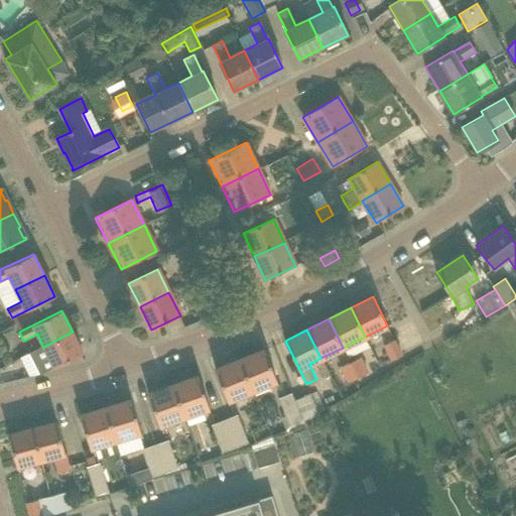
[(29,353),(35,366),(39,374),(83,353),(73,332),(43,347),(42,346),(29,353)]
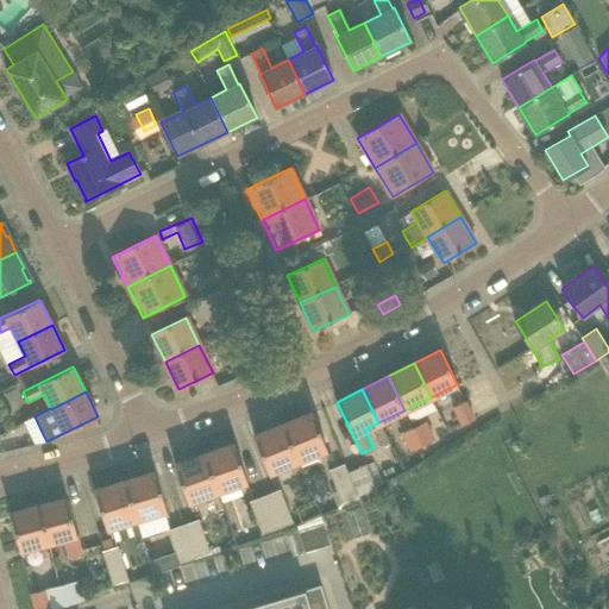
[(453,408),(462,426),(475,419),(466,401),(453,408)]
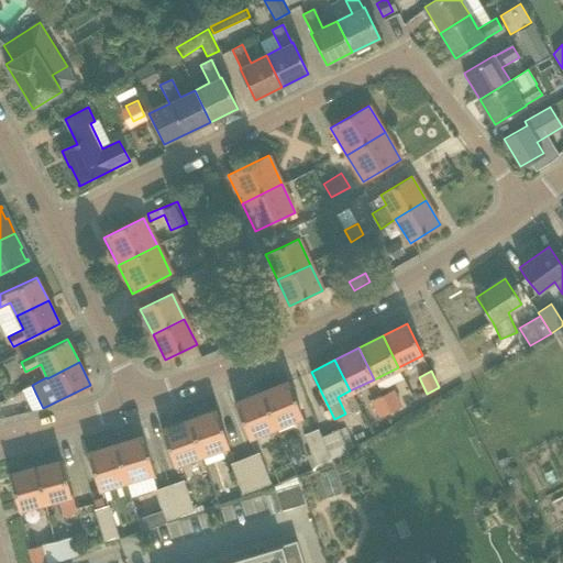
[(302,416),(288,382),(262,393),(275,427),(302,416)]
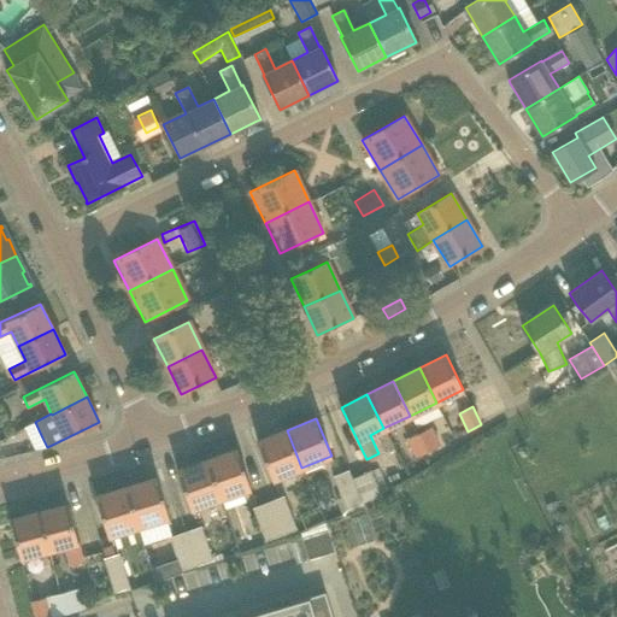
[(419,433),(428,452),(440,446),(432,427),(419,433)]
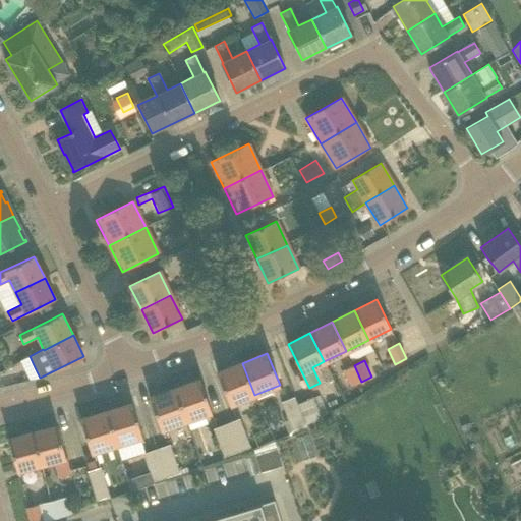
[(242,363),(217,373),(230,405),(254,395),(242,363)]
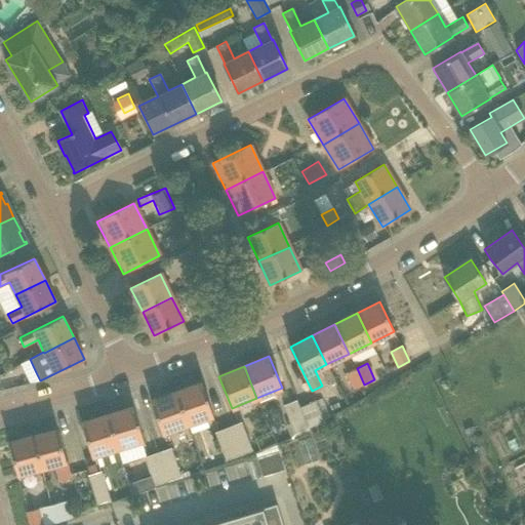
[(364,385),(357,368),(346,374),(354,390),(364,385)]
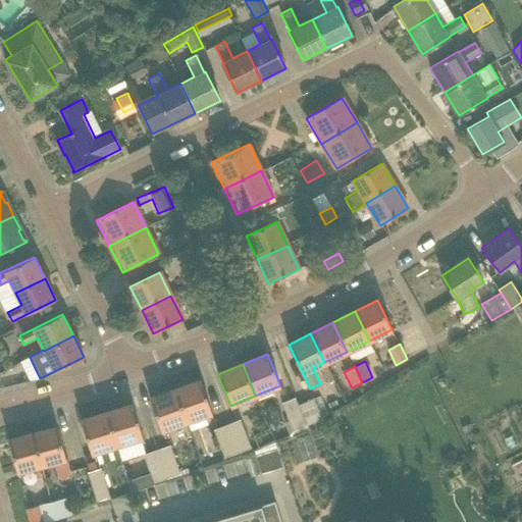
[(174,389),(187,422),(212,413),(200,380),(174,389)]
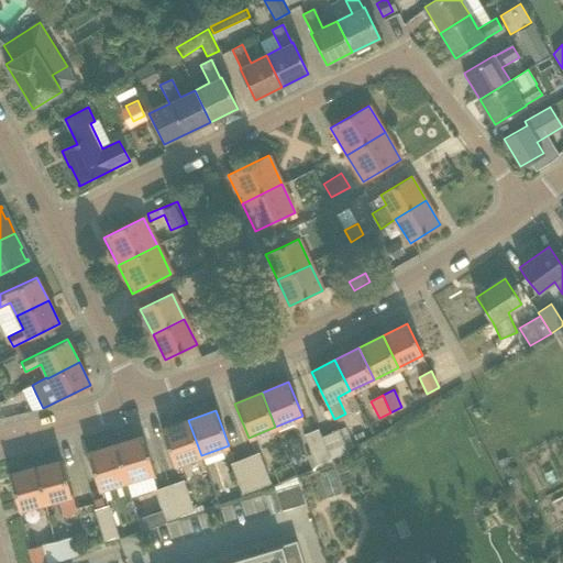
[(188,420),(162,430),(174,465),(201,455),(188,420)]
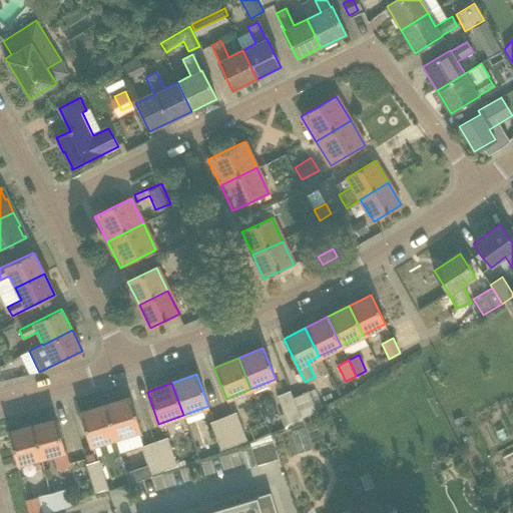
[(302,419),(293,398),(291,391),(277,396),(290,428),(303,422),(302,419)]
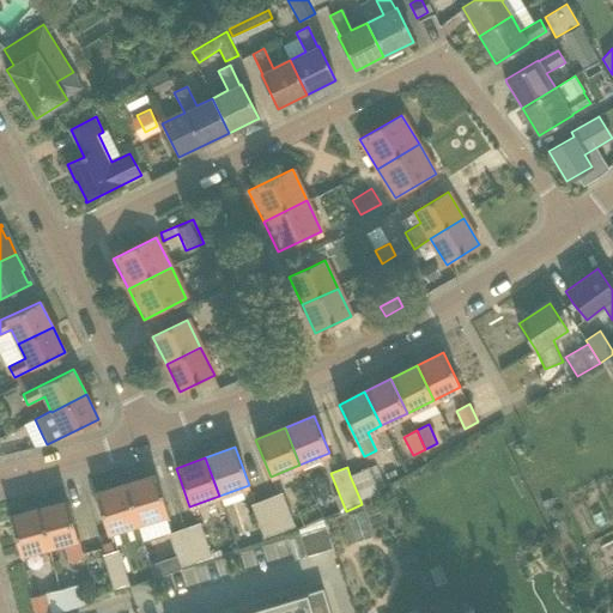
[(380,493),(369,467),(350,475),(360,501),(380,493)]
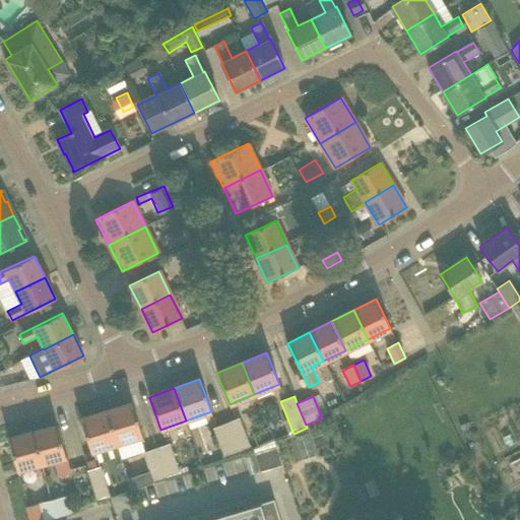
[(132,403),(107,411),(117,444),(142,436),(132,403)]
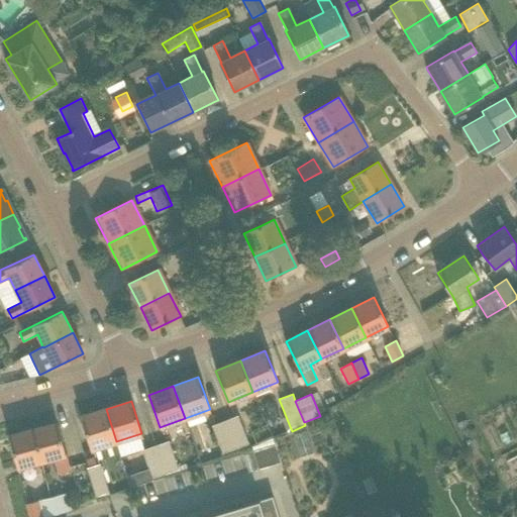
[(116,441),(106,409),(81,417),(91,449),(116,441)]
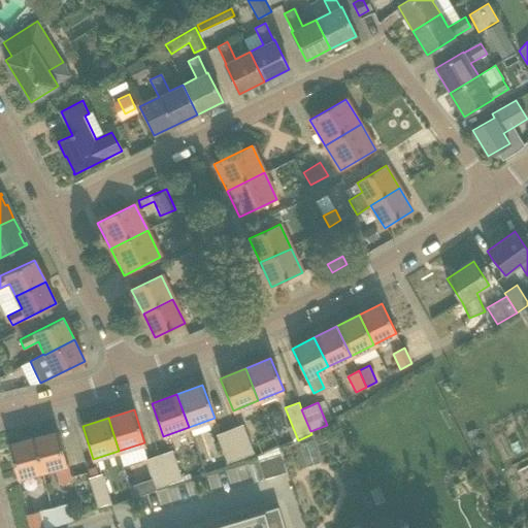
[(230,430),(240,458),(254,453),(243,425),(230,430)]
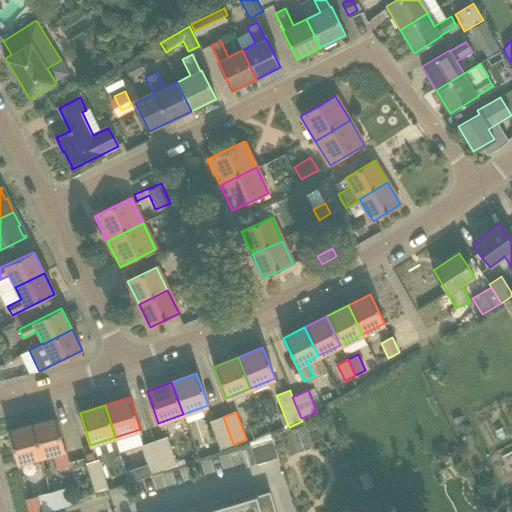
[(196,452),(207,448),(193,414),(182,418),(196,452)]
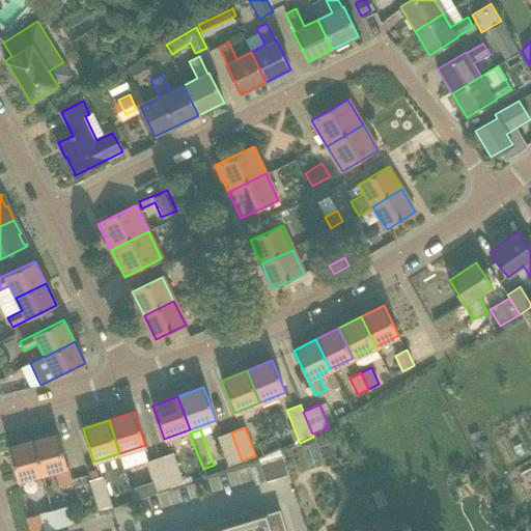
[(231,432),(218,438),(228,466),(242,460),(231,432)]
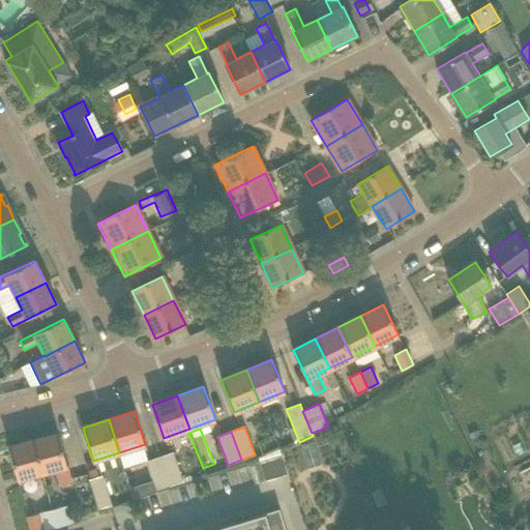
[(71,484),(58,434),(33,440),(42,473),(56,469),(61,488),(71,484)]
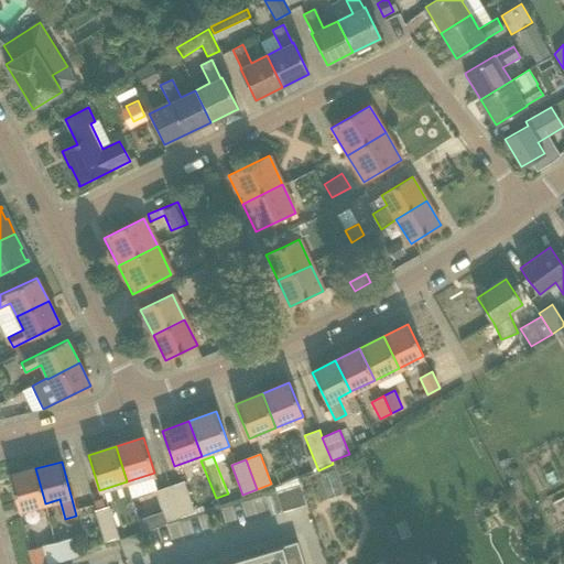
[(45,503),(35,468),(9,476),(19,510),(45,503)]
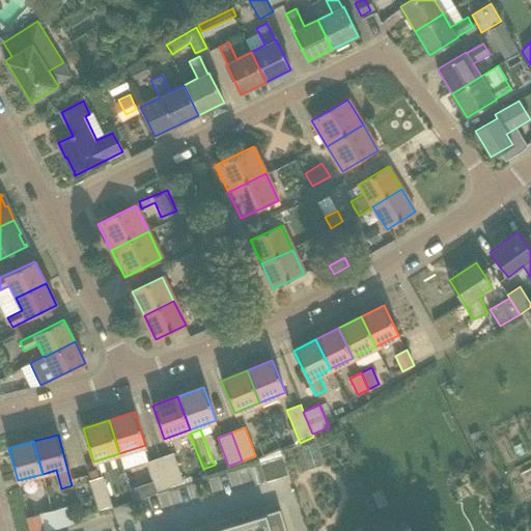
[(491,449),(482,453),(486,462),(495,458),(491,449)]
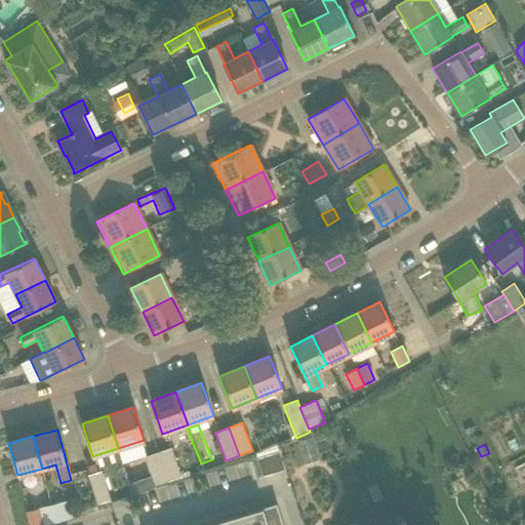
[(158,453),(167,481),(180,477),(171,448),(158,453)]
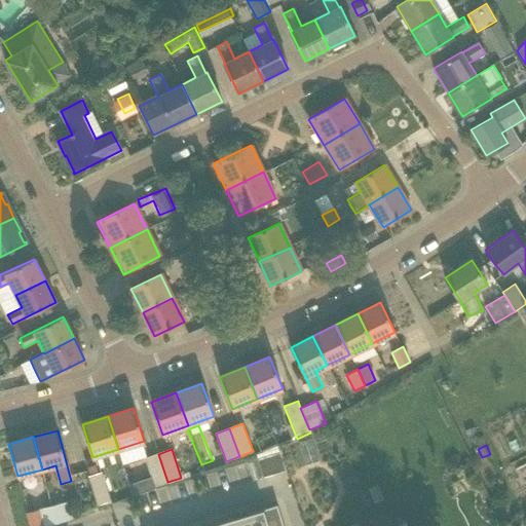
[(158,454),(144,458),(154,487),(167,482),(158,454)]
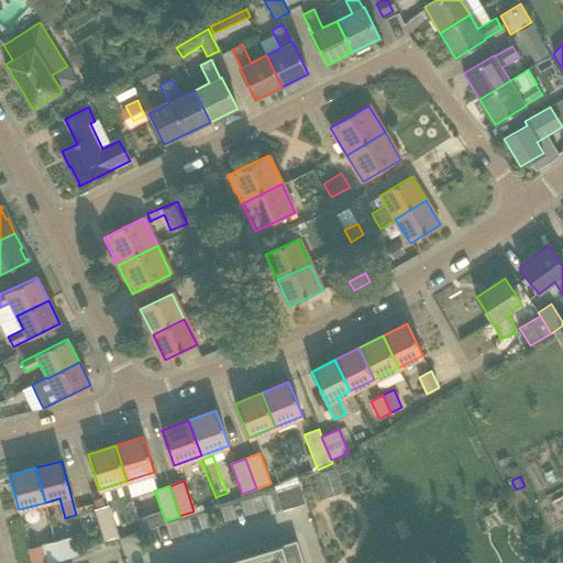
[(95,510),(105,541),(119,537),(109,506),(95,510)]
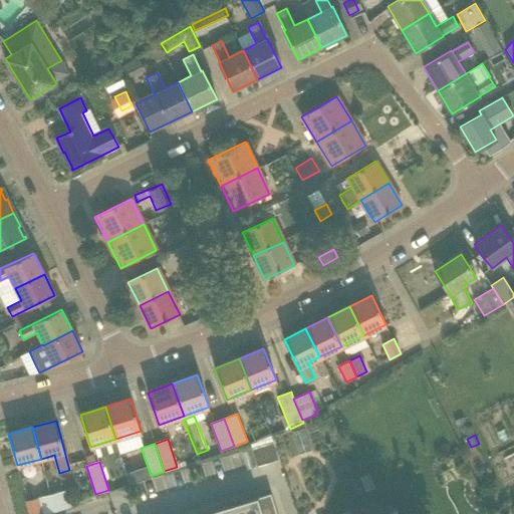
[(67,490),(50,495),(54,511),(71,507),(67,490)]
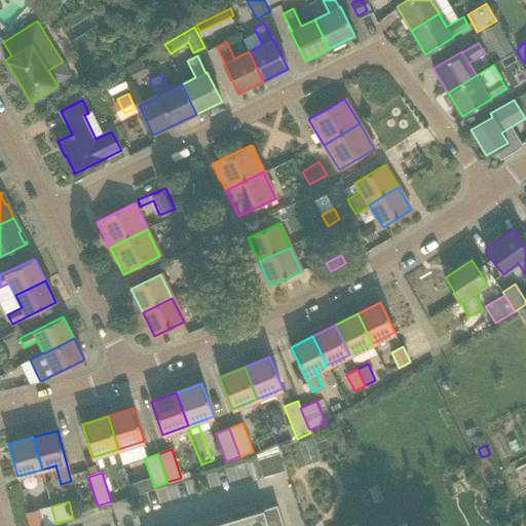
[(284,525),(277,504),(207,525),(284,525)]
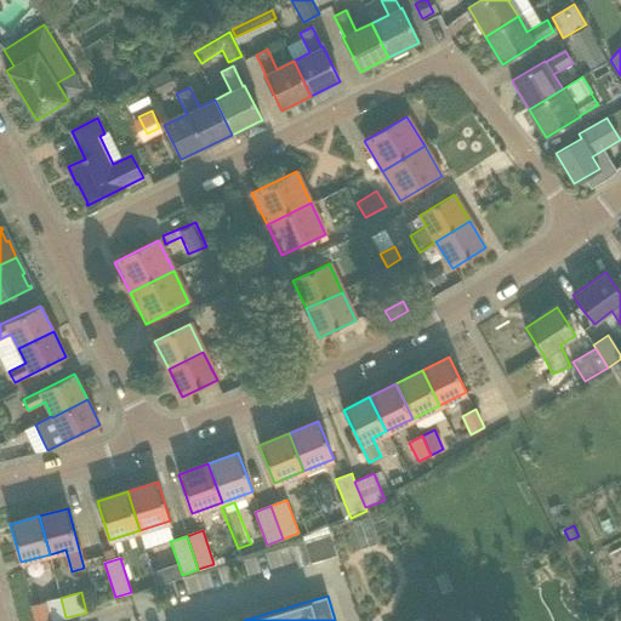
[(35,620),(52,620),(66,617),(61,598),(32,605),(35,620)]
